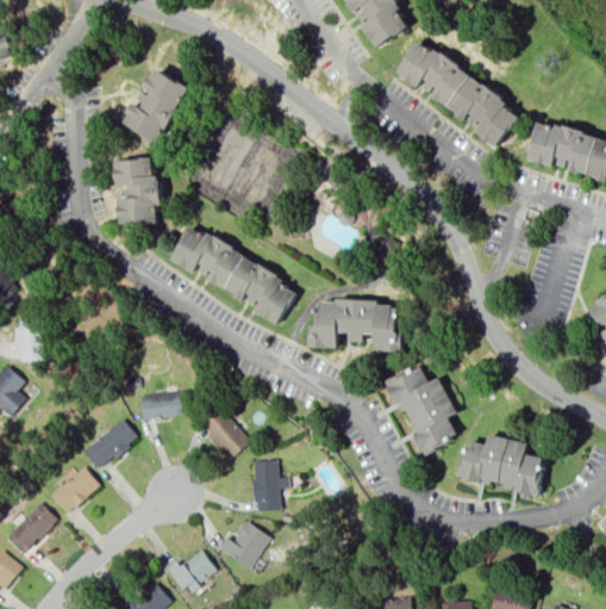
[(381,50),(363,28),(367,24),(347,0),(399,0),(410,13),(405,17),(412,25),(381,50)]
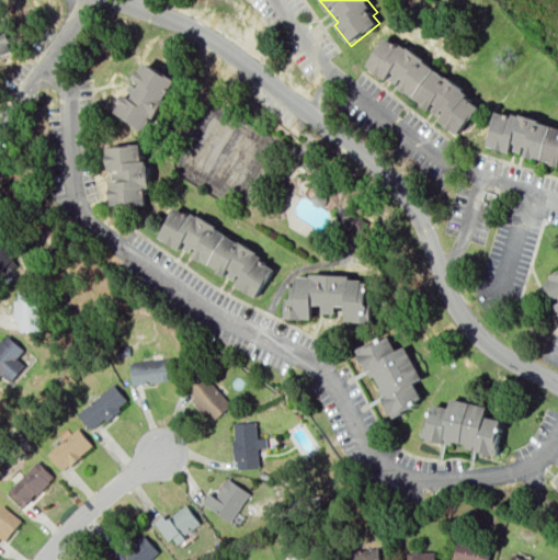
[(0,58),(14,54),(0,12),(0,58)]
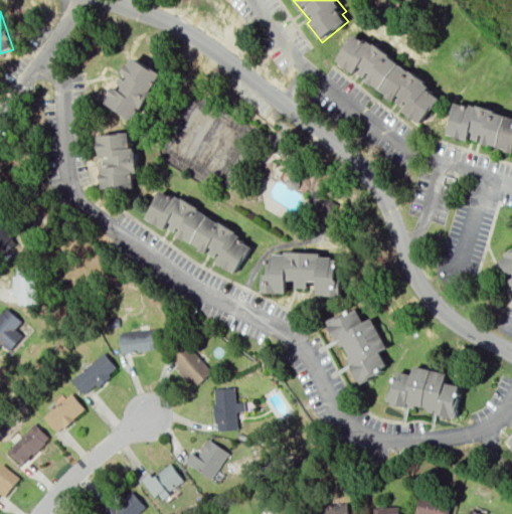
[(417,130),(398,115),(401,111),(353,73),(351,77),(333,63),(353,37),(364,46),(367,42),(435,94),(432,98),(439,103),(417,130)]
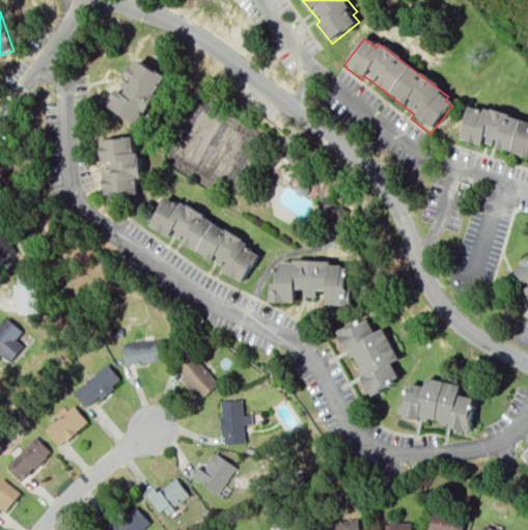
[(133,126),(106,107),(138,60),(165,78),(133,126)]
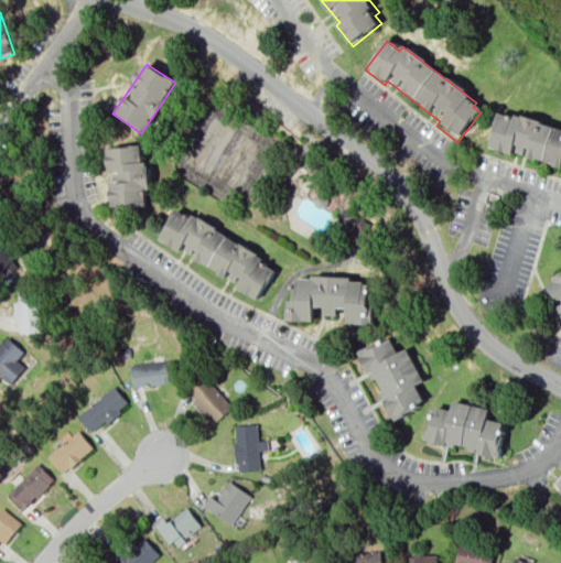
[(560,168),(514,152),(513,157),(488,149),(500,115),(515,119),(516,115),(560,129),(560,168)]
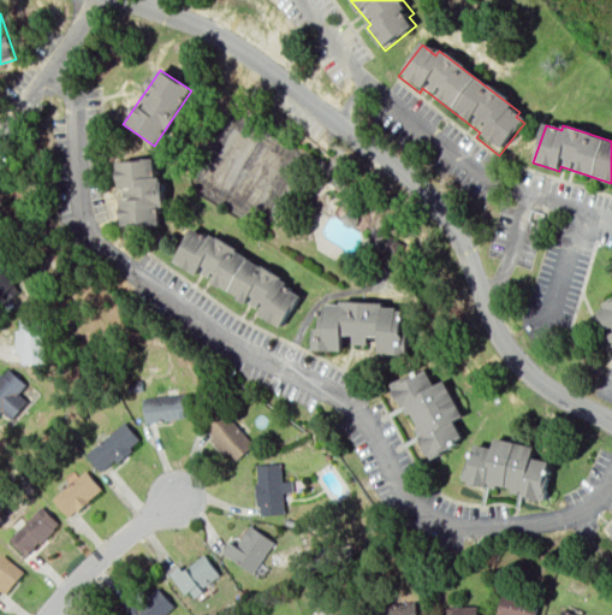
[(110,158),(150,154),(152,173),(164,173),(167,218),(160,218),(161,230),(116,234),(110,158)]
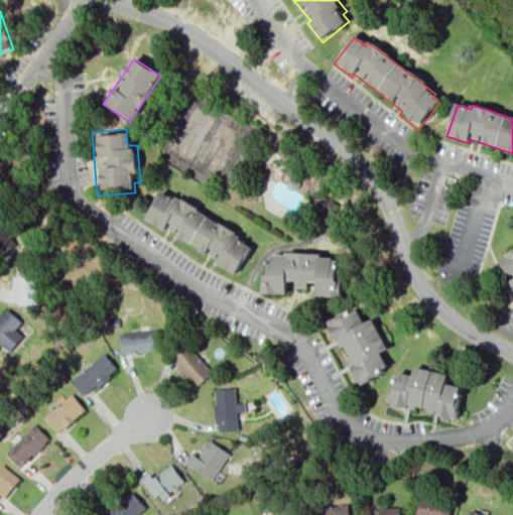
[(333,219),(306,202),(314,189),(341,207),(333,219)]
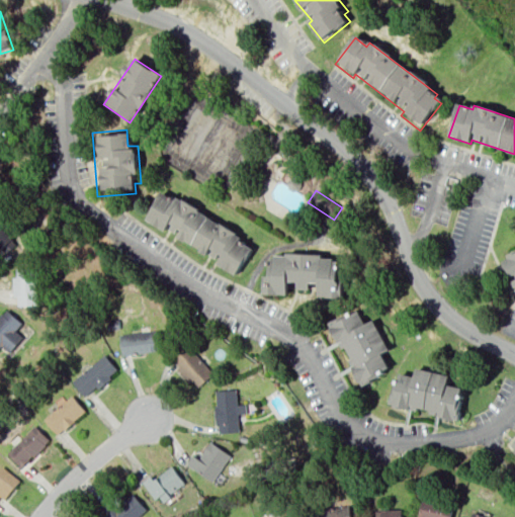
[(236,279),(217,266),(220,262),(168,229),(165,235),(144,222),(162,192),(174,200),(177,196),(247,241),(243,247),(252,253),(236,279)]
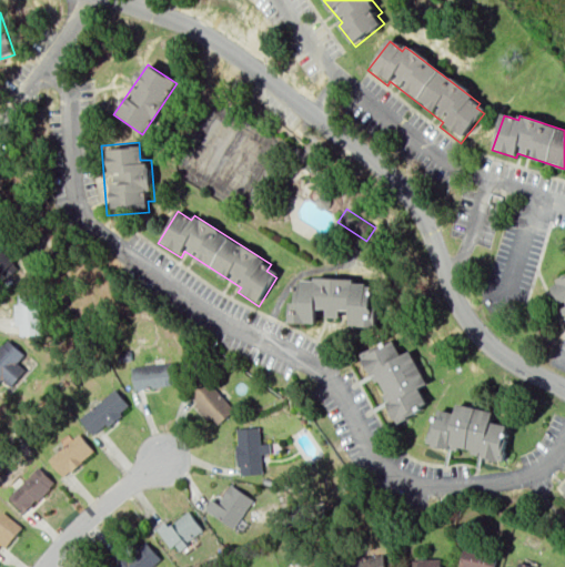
[(6,277),(0,272),(0,247),(18,265),(6,277)]
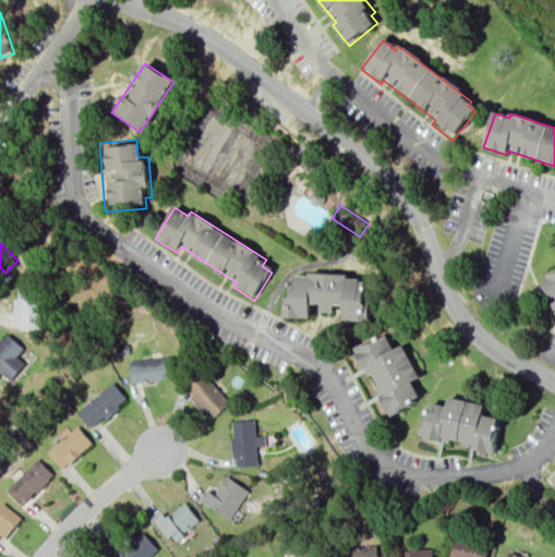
[(366,328),(342,326),(342,310),(333,309),(333,314),(323,314),(323,307),(312,307),(311,323),(288,322),(290,274),(369,278),(366,328)]
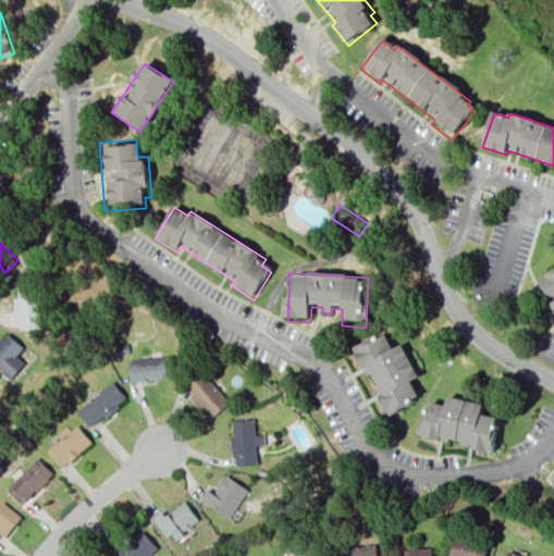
[(553,273),(540,279),(553,317),(553,273)]
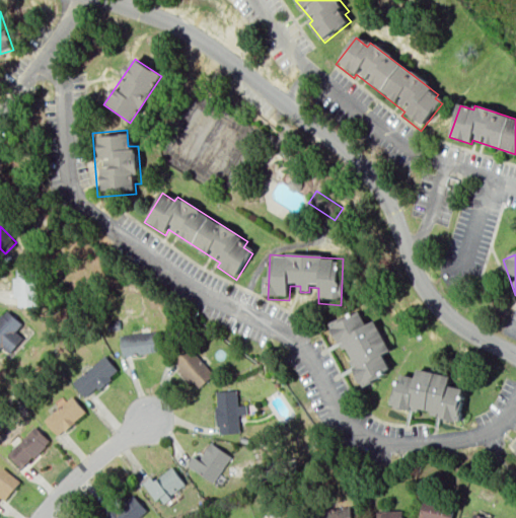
[(14,270),(14,278),(10,278),(11,308),(37,307),(35,269),(14,270)]
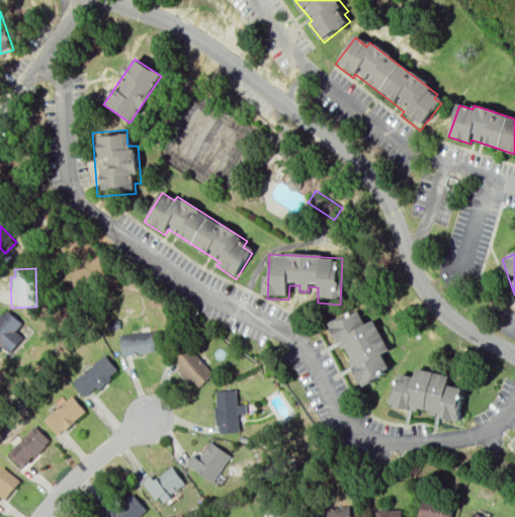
[(5,311),(0,317),(0,350),(8,357),(29,330),(5,311)]
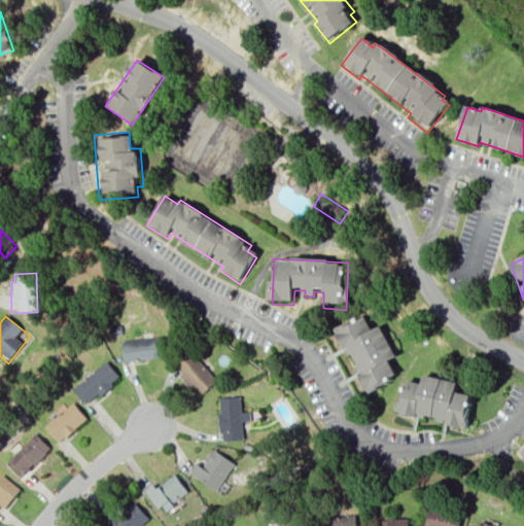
[(333,334),(362,318),(370,332),(379,327),(396,361),(386,366),(393,380),(364,394),(333,334)]
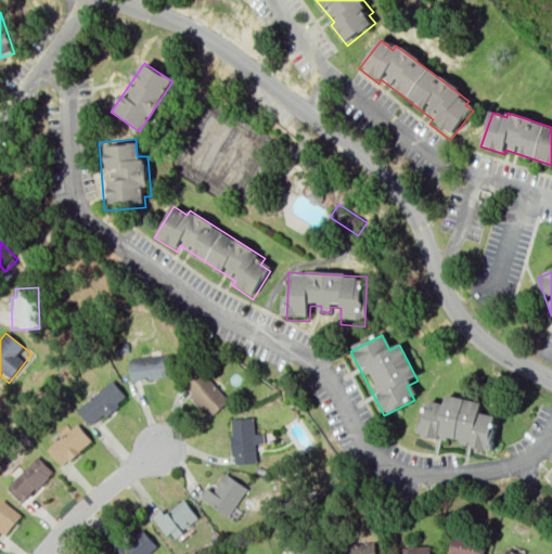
[(169,379),(128,384),(126,361),(167,357),(169,379)]
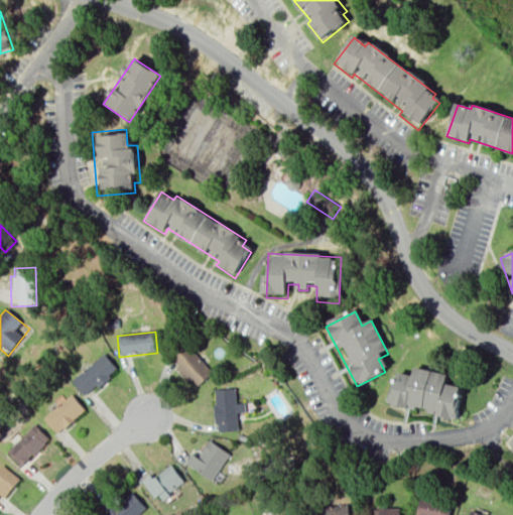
[(196,390),(174,360),(191,347),(214,378),(196,390)]
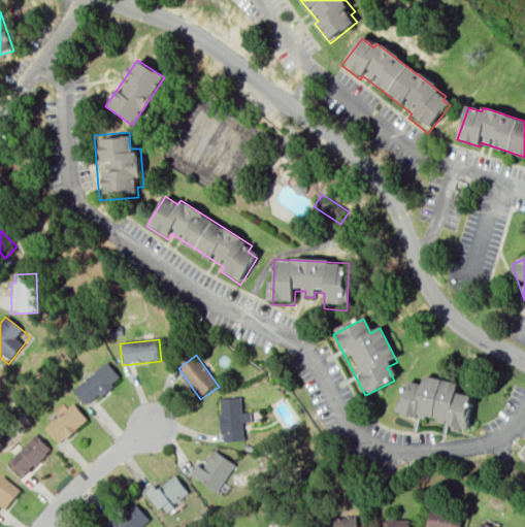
[(75,388),(105,363),(119,380),(89,404),(75,388)]
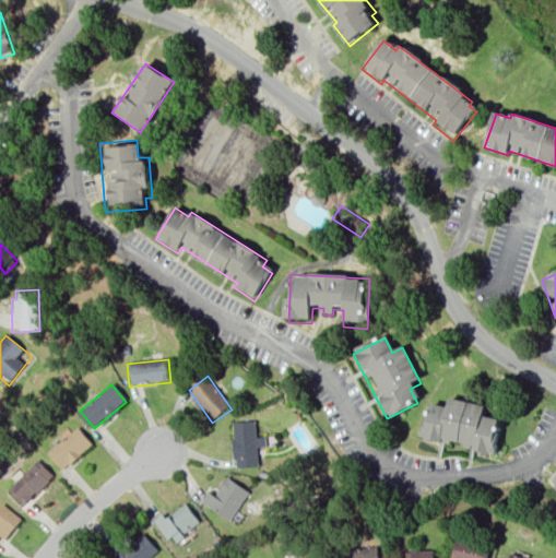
[(422,440),(429,405),(447,408),(449,399),(488,407),(486,419),(500,423),(493,456),(422,440)]
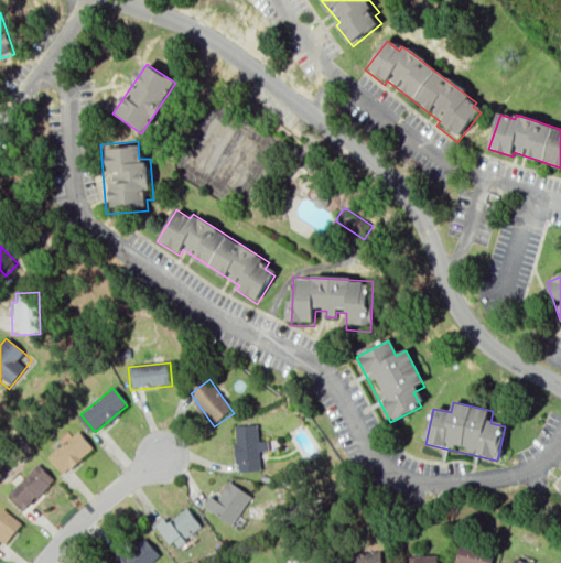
[(256,429),(258,471),(235,472),(233,430),(256,429)]
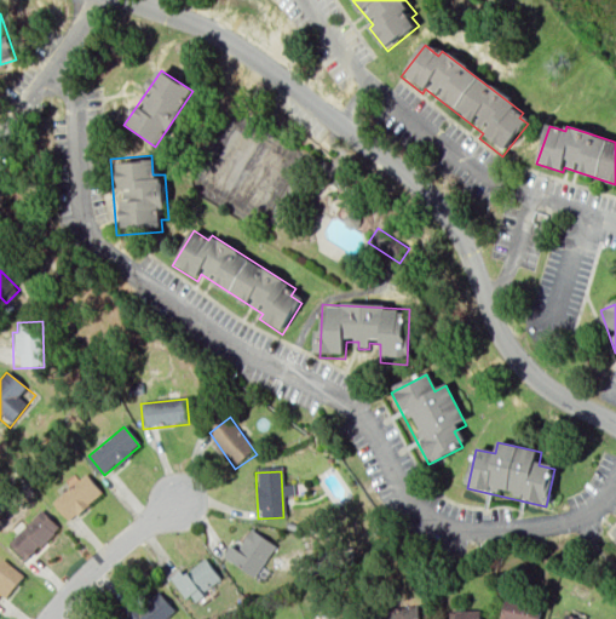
[(52,505),(85,473),(103,491),(70,523),(52,505)]
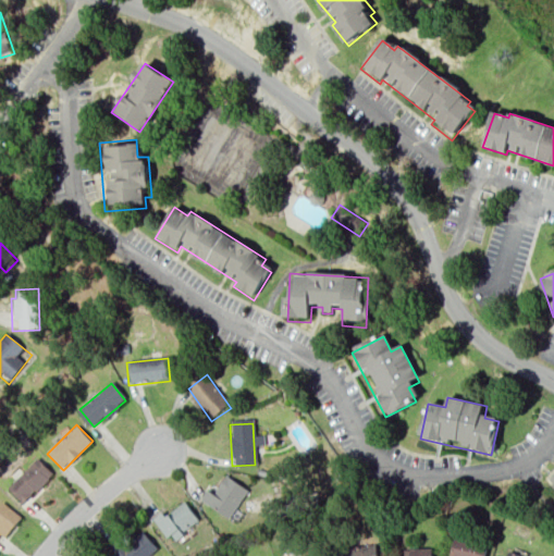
[(7,490),(36,460),(52,477),(23,506),(7,490)]
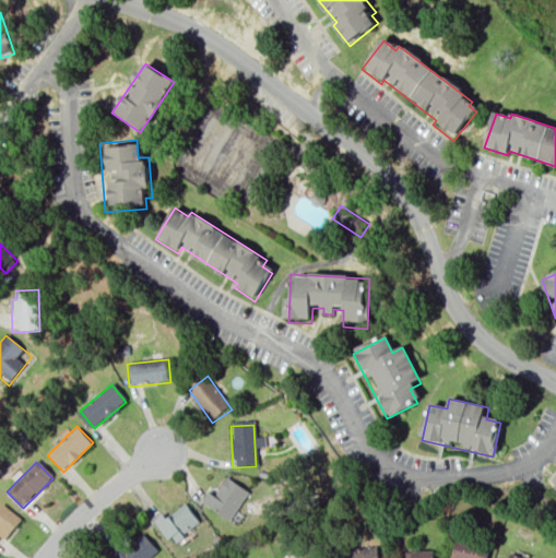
[(201,502),(229,522),(248,493),(225,477),(216,490),(211,487),(201,502)]
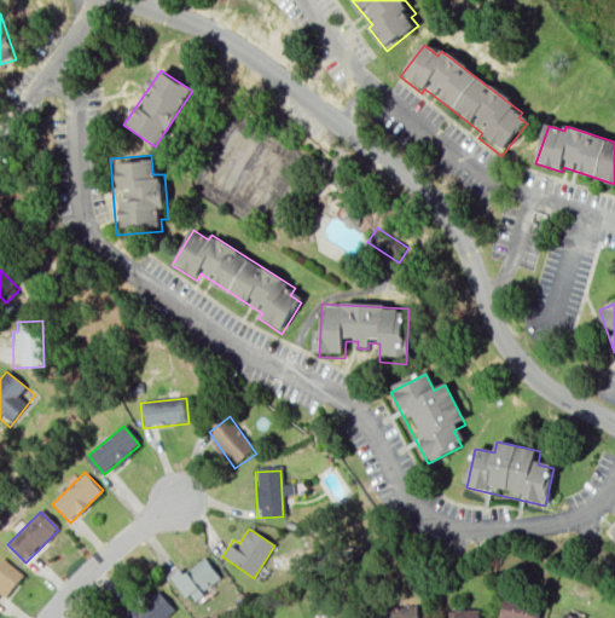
[(168,577),(183,599),(190,594),(196,604),(213,591),(209,587),(221,579),(204,553),(168,577)]
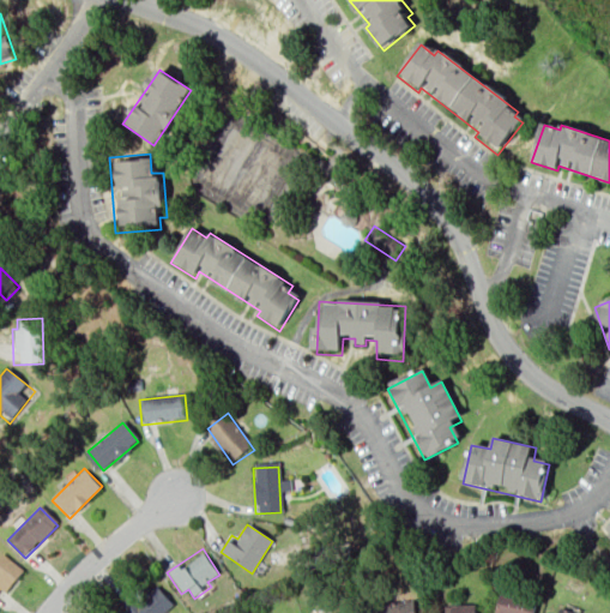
[(24,570),(0,598),(0,560),(5,554),(24,570)]
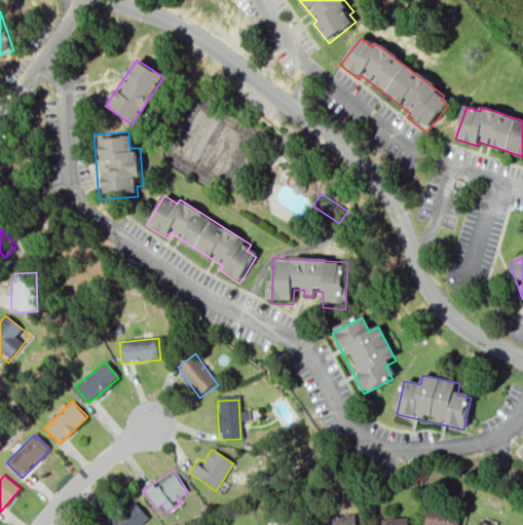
[(99,516),(107,524),(143,524),(150,519),(134,501),(117,517),(108,507),(99,516)]
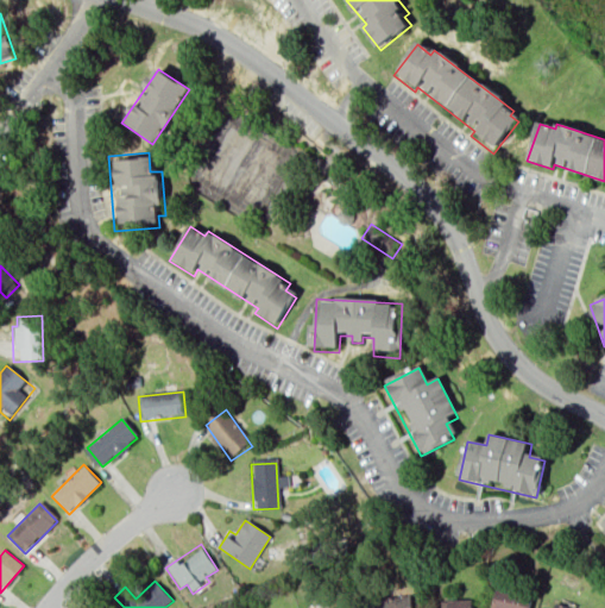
[(487,607),(495,584),(536,595),(531,607),(487,607)]
